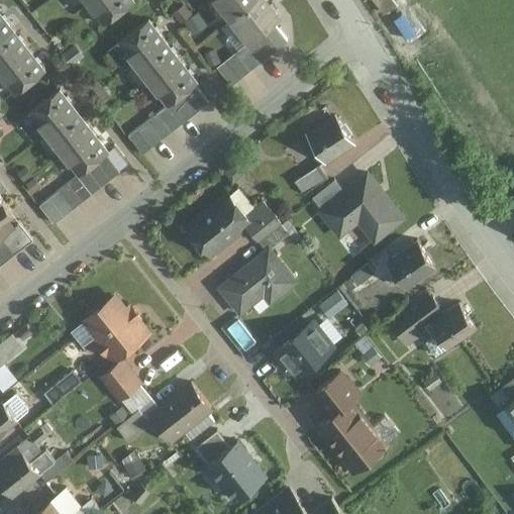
[(92,0),(87,4),(101,23),(131,2),(130,0),(92,0)]
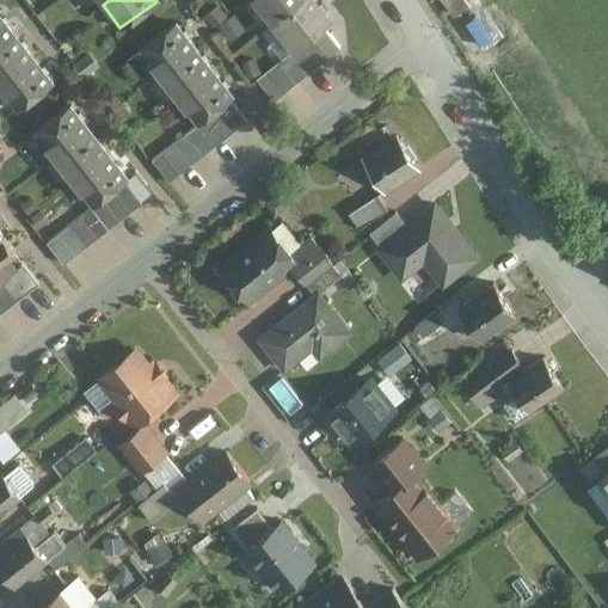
[(300,0),(256,0),(274,22),(300,0)]
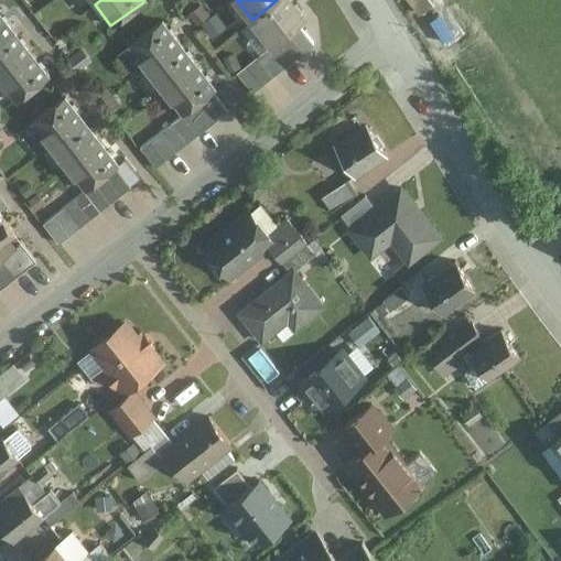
[(291,0),(277,0),(252,20),(272,44),(297,24),(305,17),(291,0)]
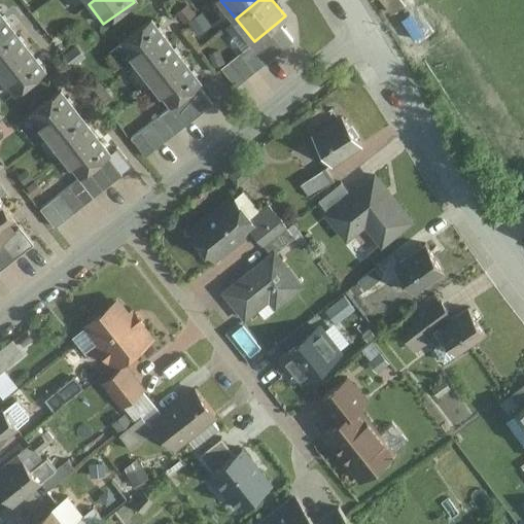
[(0,38),(11,30),(0,13),(0,38)]
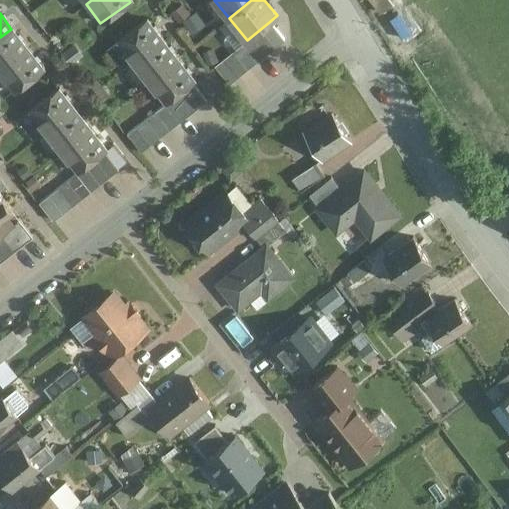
[(284,41),(269,22),(247,40),(213,68),(228,84),(284,41)]
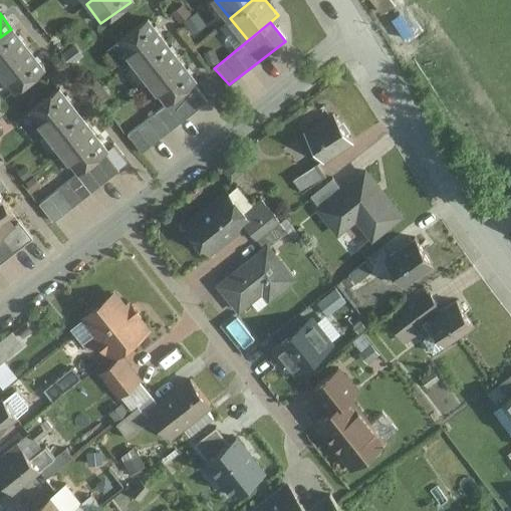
[(117,45),(134,66),(163,43),(147,23),(117,45)]
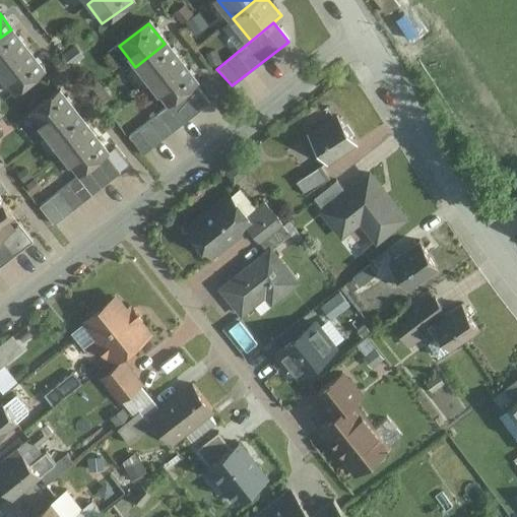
[(0,72),(28,51),(11,29),(0,38),(0,72)]
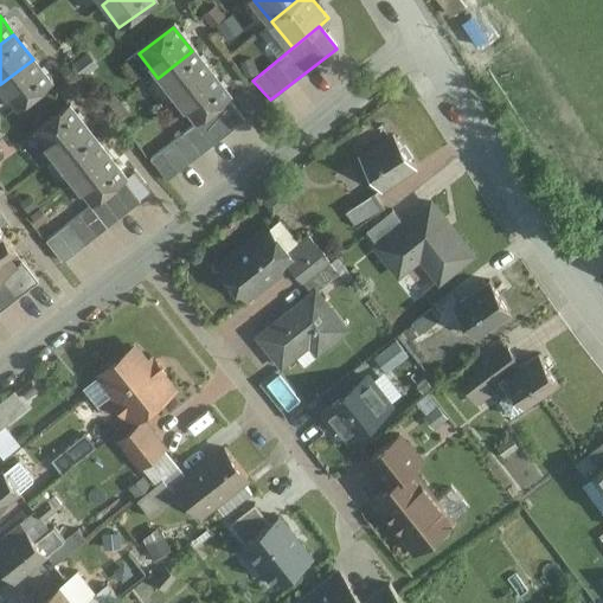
[(158,78),(175,101),(210,75),(192,51),(158,78)]
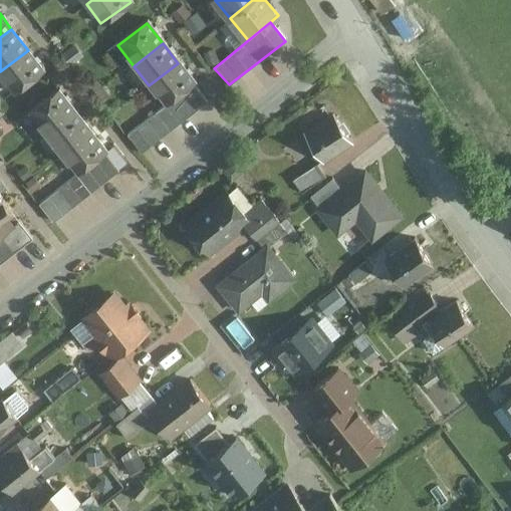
[(0,78),(12,94),(43,70),(28,50),(0,71),(0,78)]
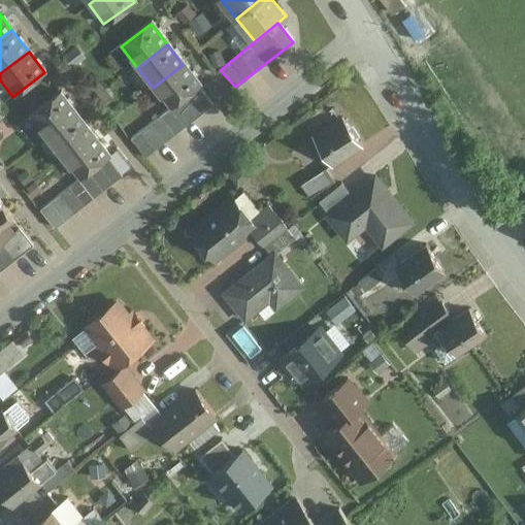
[(153,88),(169,108),(197,87),(199,86),(183,65),(153,88)]
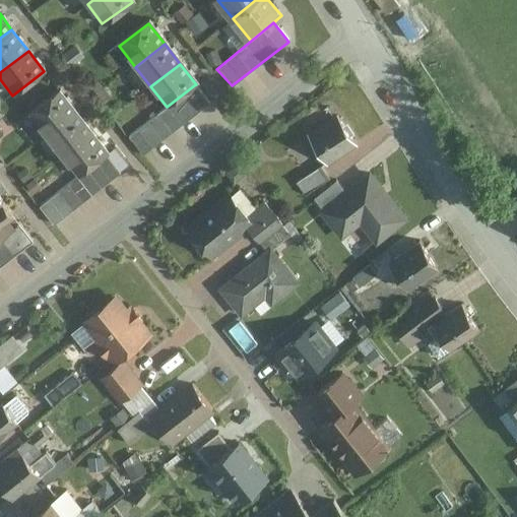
[(209,103),(194,85),(167,107),(127,137),(141,155),(209,103)]
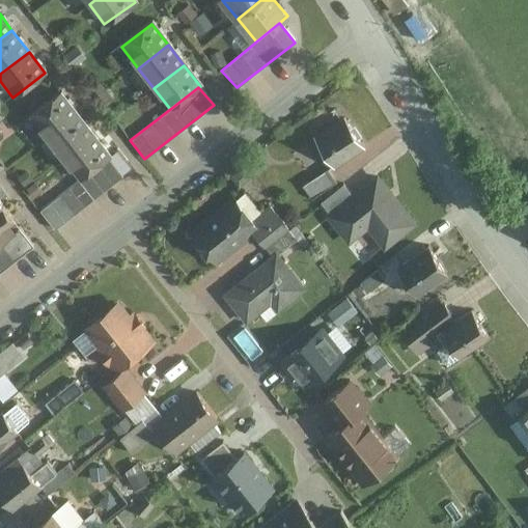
[(30,118),(46,139),(79,113),(63,92),(30,118)]
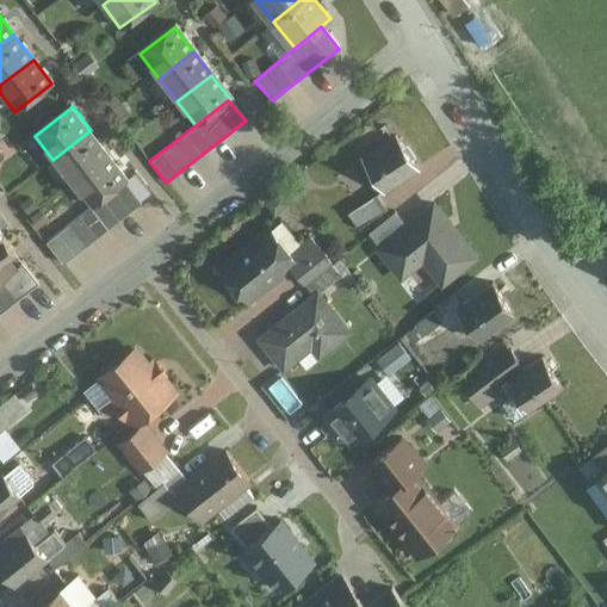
[(53,160),(70,184),(110,154),(91,130),(53,160)]
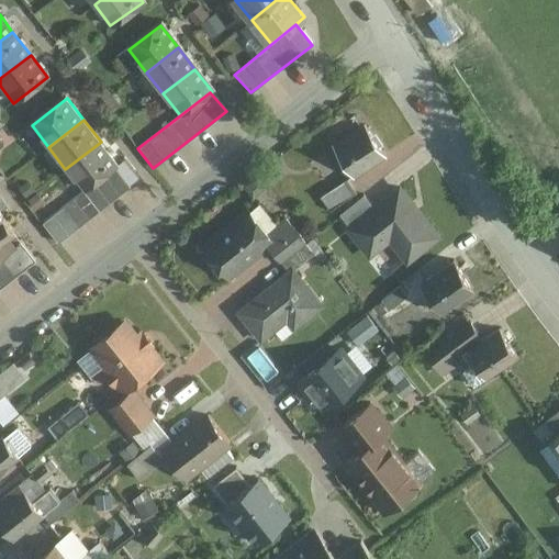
[(364,127),(330,151),(351,181),(384,158),(364,127)]
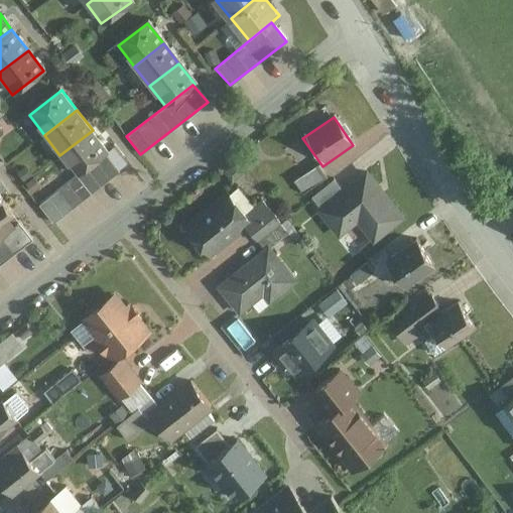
[(59,155),(76,175),(103,155),(108,151),(93,130),(59,155)]
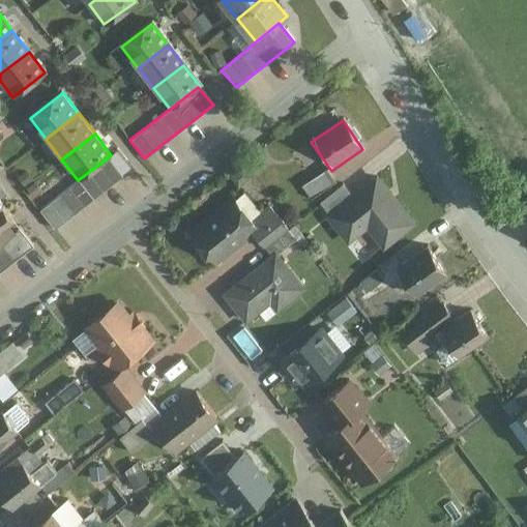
[(121,178),(106,159),(78,180),(38,212),(55,231),(121,178)]
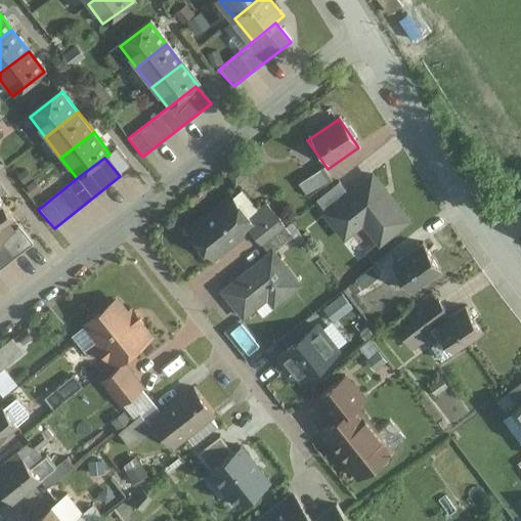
[(306,198),(331,181),(321,169),(297,186),(306,198)]
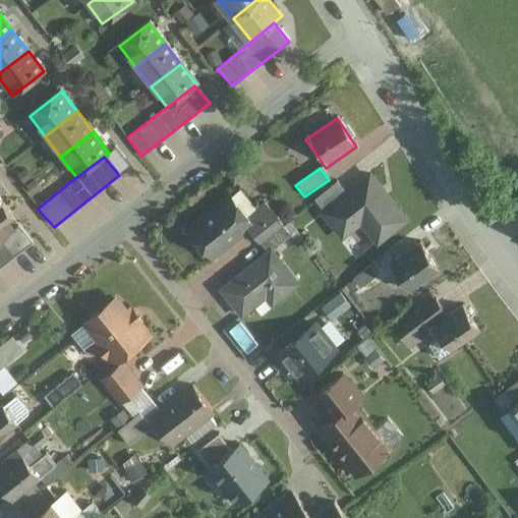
[(323,211),(319,214),(342,242),(359,227),(377,248),(410,222),(368,173),(344,193),(323,211)]
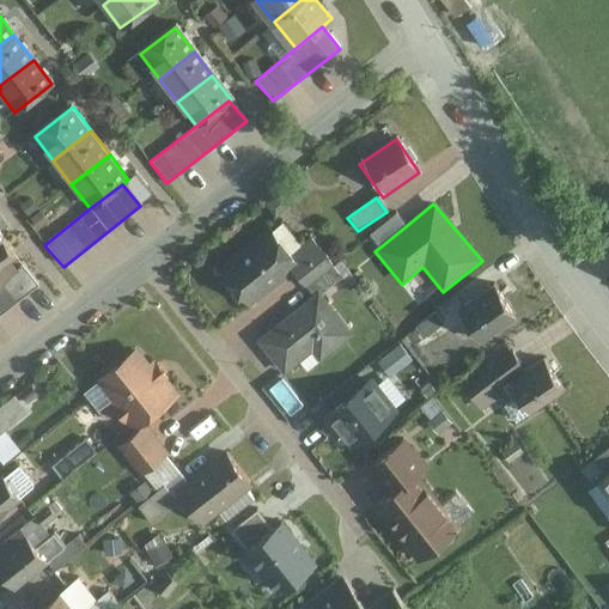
[(379,248),(405,227),(395,217),(370,237),(379,248)]
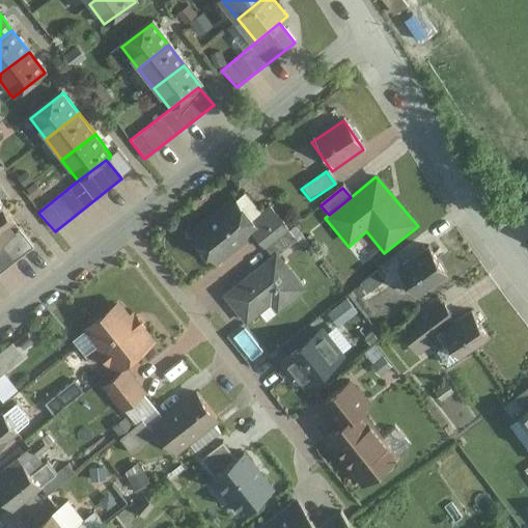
[(233,197),(190,233),(217,266),(252,235),(260,228),(252,219),(233,197)]
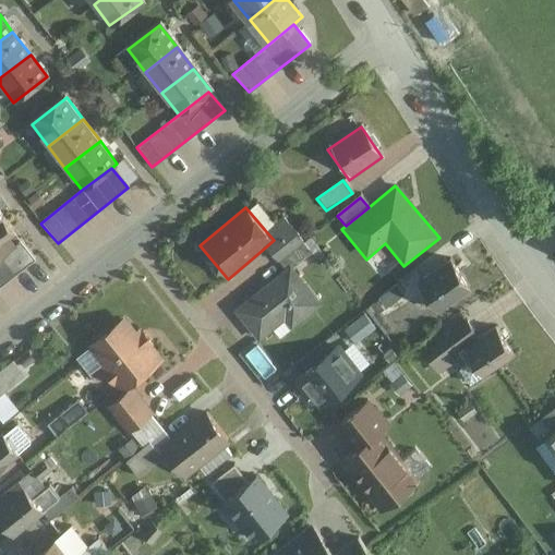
[(3,216),(0,218),(0,254),(17,241),(21,238),(3,216)]
